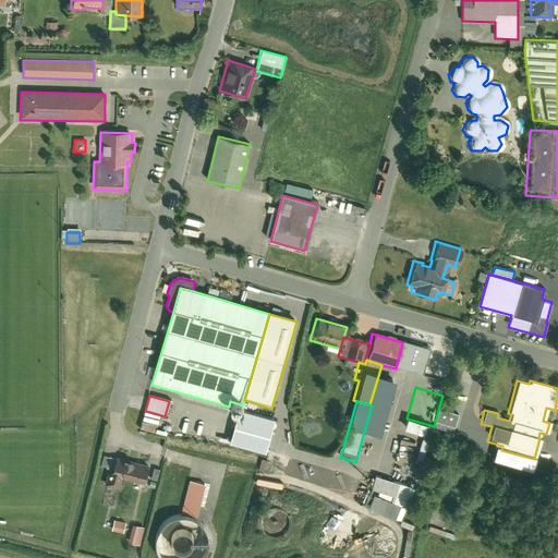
[(452,434),(458,415),(438,410),(434,426),(433,428),(452,434)]
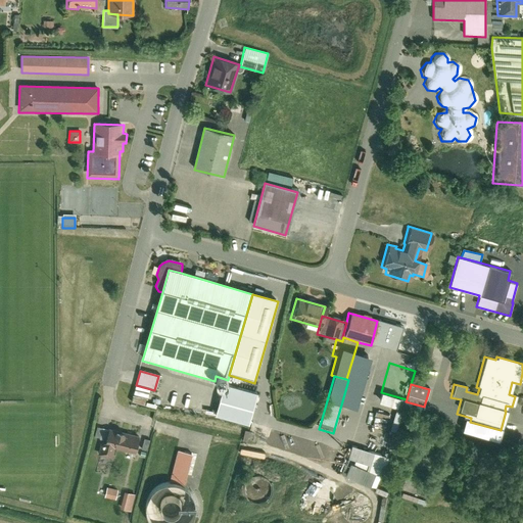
[(258,395),(225,387),(216,418),(249,427),(258,395)]
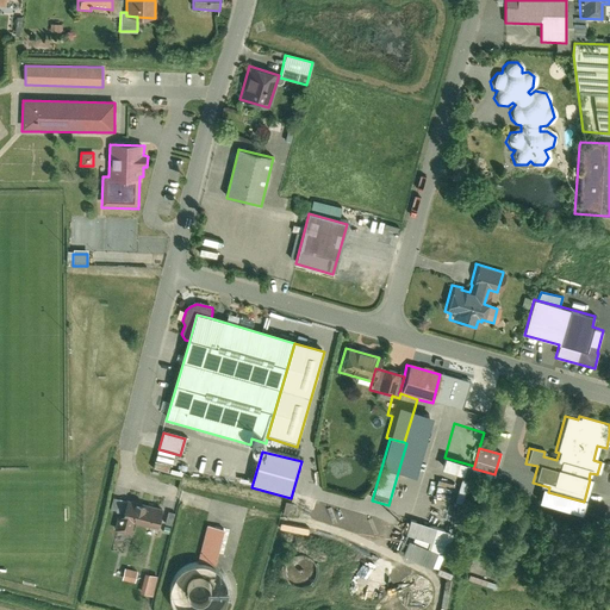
[(431,485),(430,497),(450,500),(453,489),(431,485)]
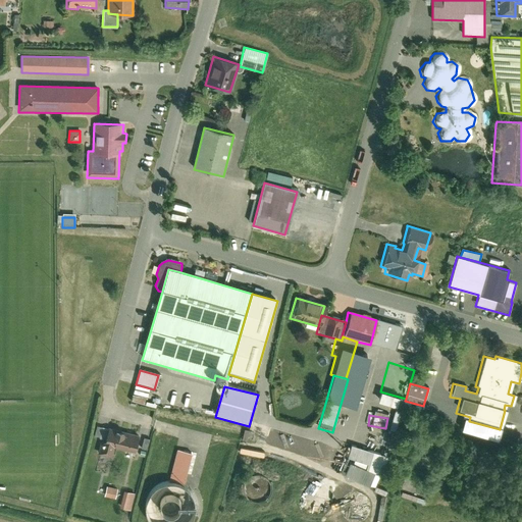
[(100,440),(105,442),(108,429),(96,426),(93,439),(100,440)]
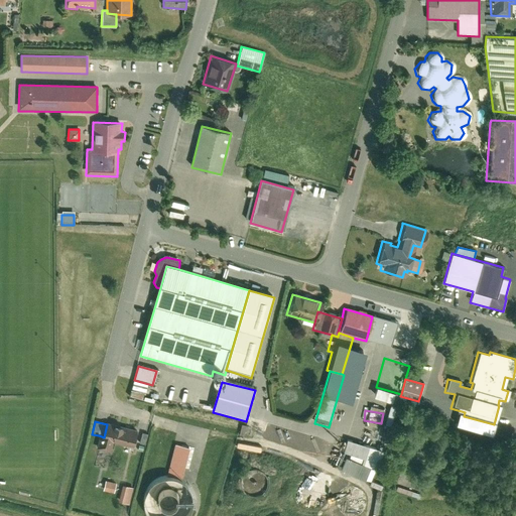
[(133,447),(137,431),(107,424),(104,437),(99,435),(96,449),(111,453),(114,442),(133,447)]
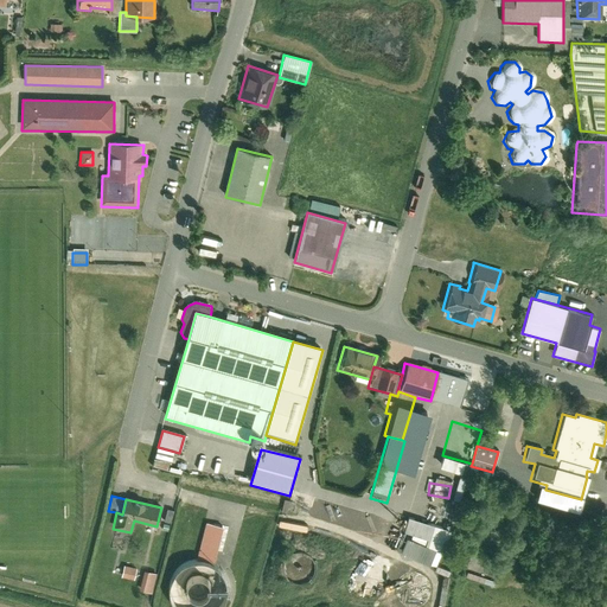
[(436,499),(434,511),(454,517),(457,505),(436,499)]
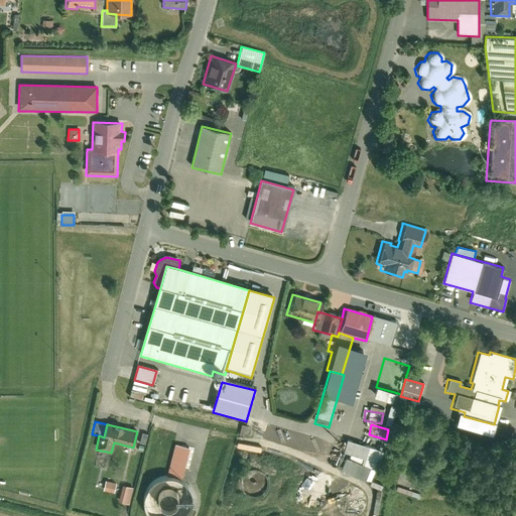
[(145,447),(148,435),(142,433),(138,445),(145,447)]
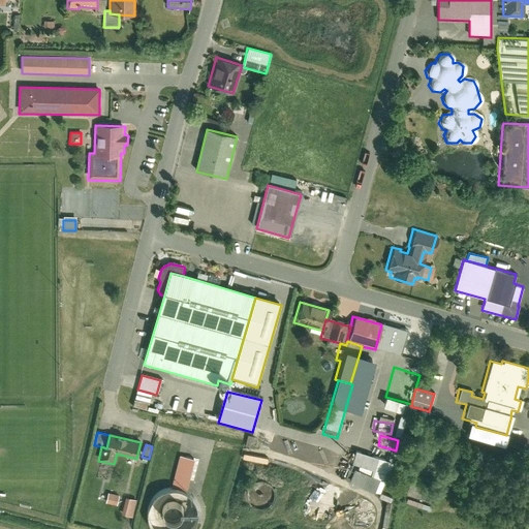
[(355,454),(352,465),(376,471),(379,460),(355,454)]
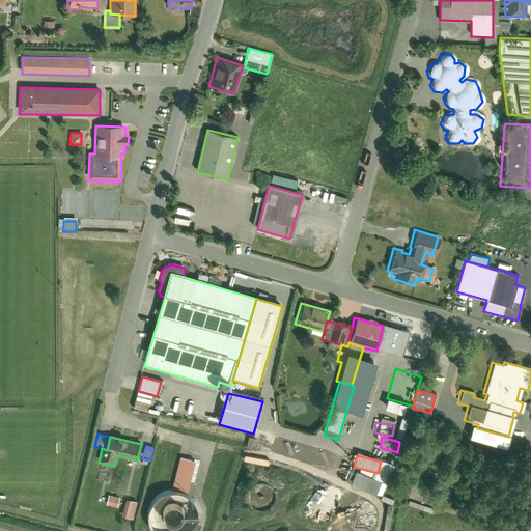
[(192,530),(193,530),(197,523),(198,514),(196,507),(193,500),(187,495),(195,464),(179,459),(172,492),(164,494),(158,497),(152,503),(149,510),(149,519),(151,527),(155,530),(192,530)]
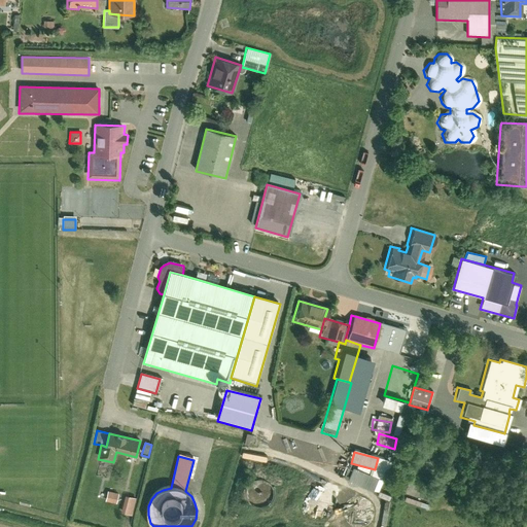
[(271,486),(268,481),(264,479),(258,478),(252,479),(248,482),(245,486),(244,491),(245,496),(248,501),(252,503),(258,505),(264,504),(268,500),(271,496),(272,491),(271,486)]
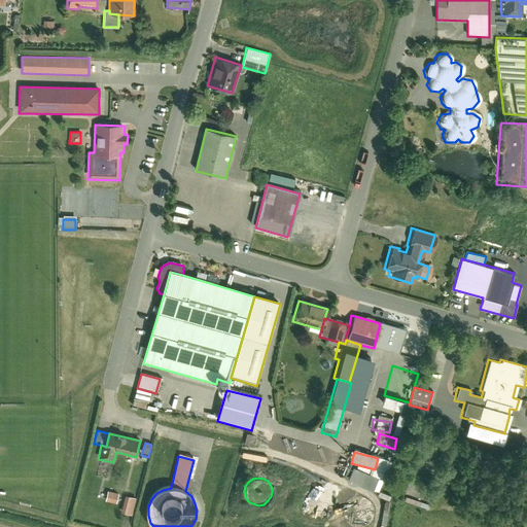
[(331,497),(328,491),(322,488),(316,487),(310,488),(304,492),(301,497),(300,503),(301,510),(305,516),(310,519),(316,520),(322,519),(328,515),(331,510),(334,503),(331,497)]
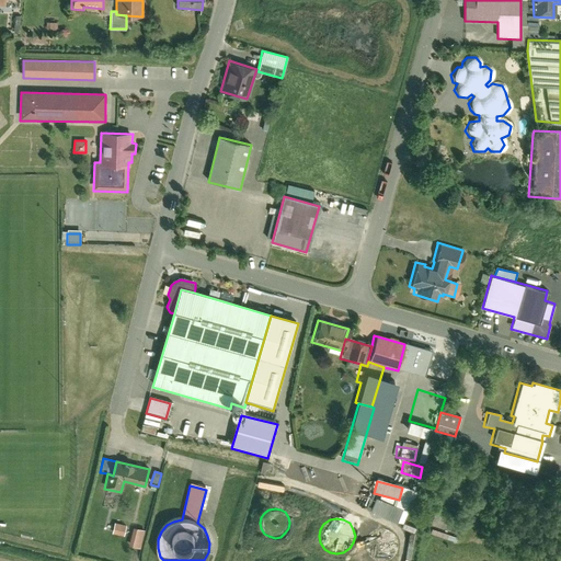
[(113,524),(111,536),(123,538),(126,526),(113,524)]
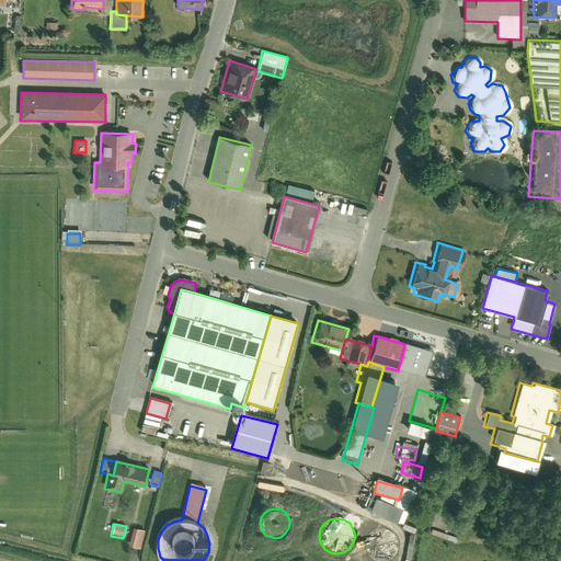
[(141,547),(145,529),(134,526),(129,545),(141,547)]
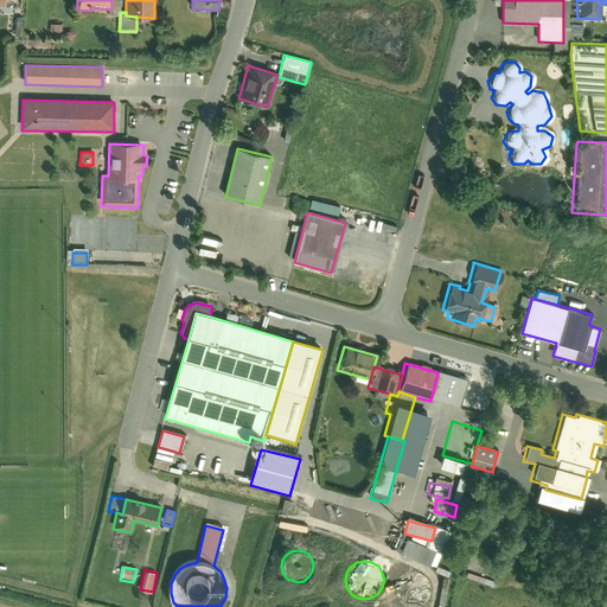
[(426,586),(422,581),(417,577),(410,576),(406,577),(400,581),(397,587),(396,593),(397,598),(401,604),(406,606),(408,606),(413,606),(417,606),(422,602),(426,598),(427,592),(426,586)]
